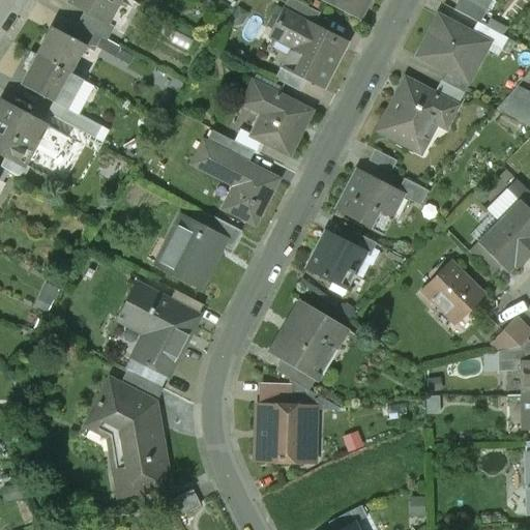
[(106,23),(117,0),(70,0),(68,4),(85,12),(105,24),(106,23)]
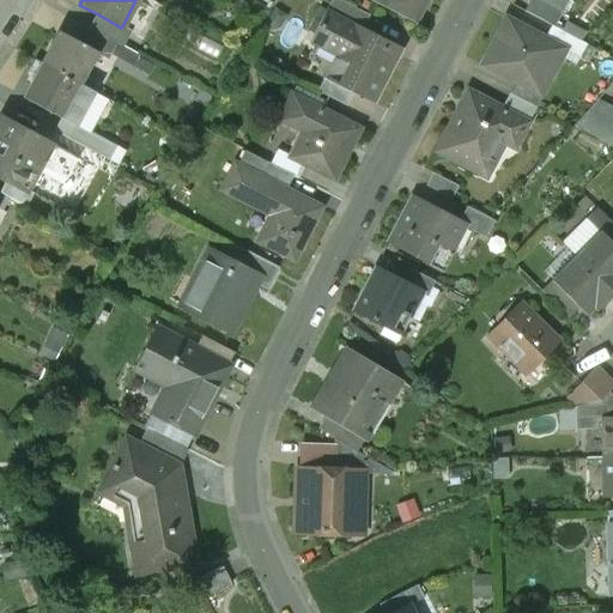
[(338,0),(332,0),(327,11),(363,29),(369,16),(338,0)]
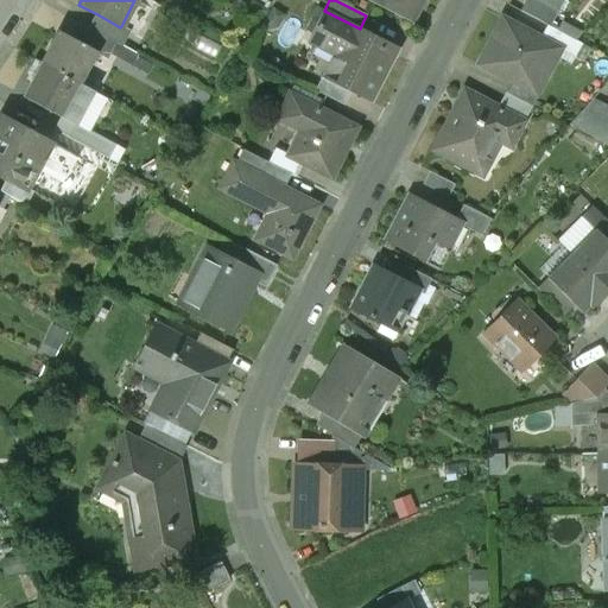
[(366,0),(410,21),(420,0),(366,0)]
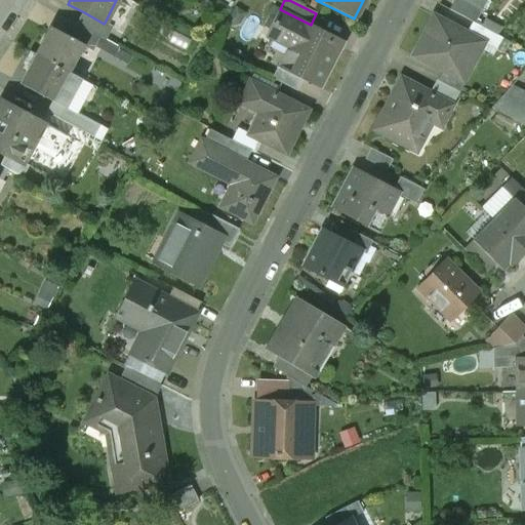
[(453,0),(449,9),(474,23),(481,11),(474,7),(459,0),(453,0)]
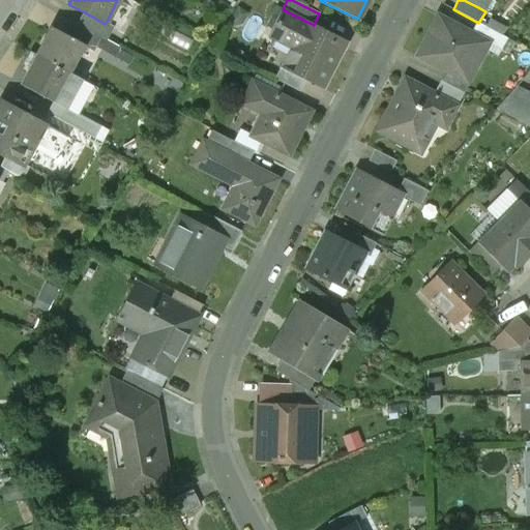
[(314,25),(283,9),(272,30),(293,40),(278,68),(304,81),(322,90),(347,42),(314,25)]
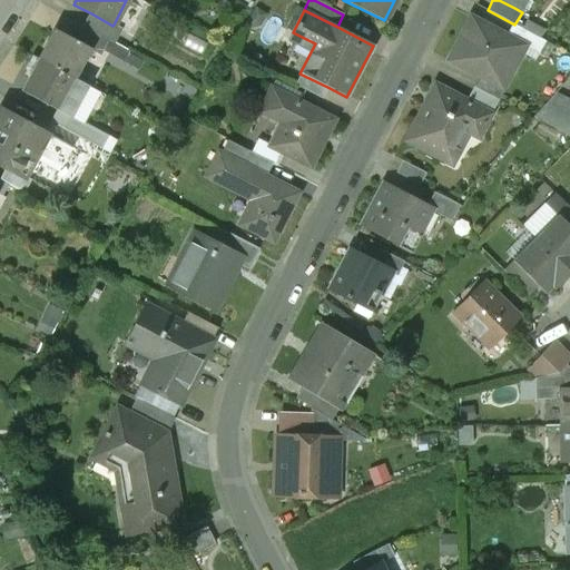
[(91,13),(84,27),(107,40),(115,26),(114,25),(112,26),(91,13)]
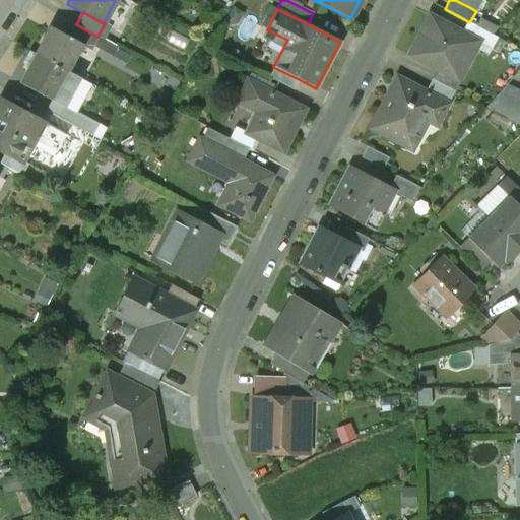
[(464,33),(428,15),(408,55),(437,69),(447,74),(448,73),(456,56),(469,62),(478,44),(479,42),(464,34),(464,33)]
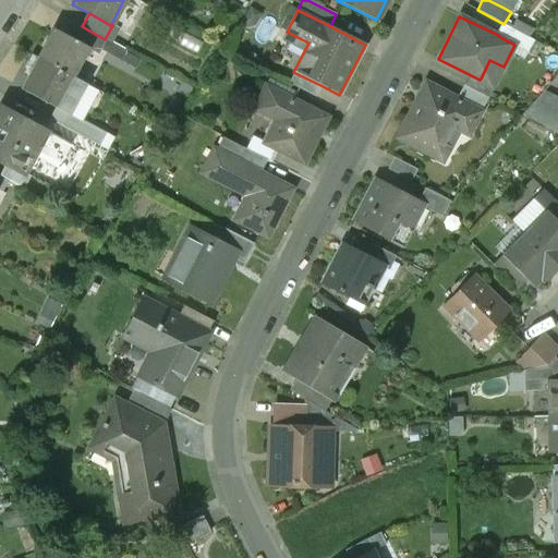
[(504,24),(498,35),(498,36),(514,45),(513,47),(528,53),(534,40),(504,24)]
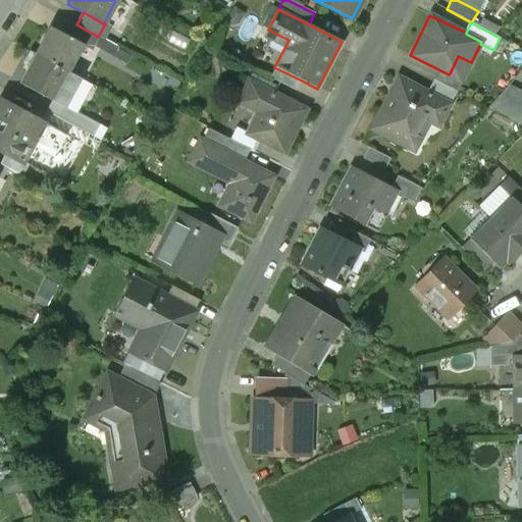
[(76,24),(69,37),(83,44),(83,46),(91,50),(98,37),(76,24)]
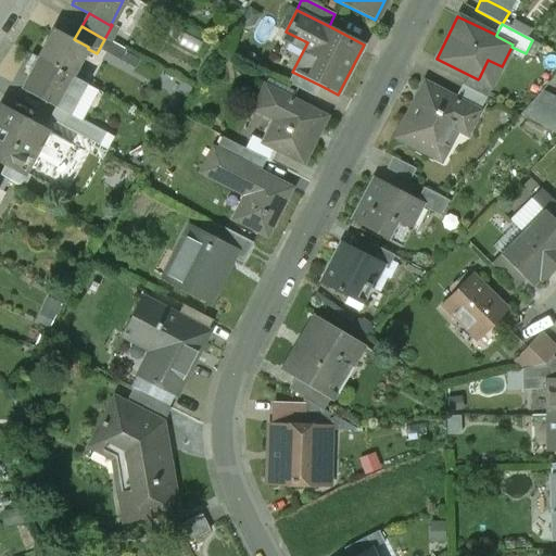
[(53,28),(38,58),(73,76),(88,49),(88,47),(74,39),(53,28)]
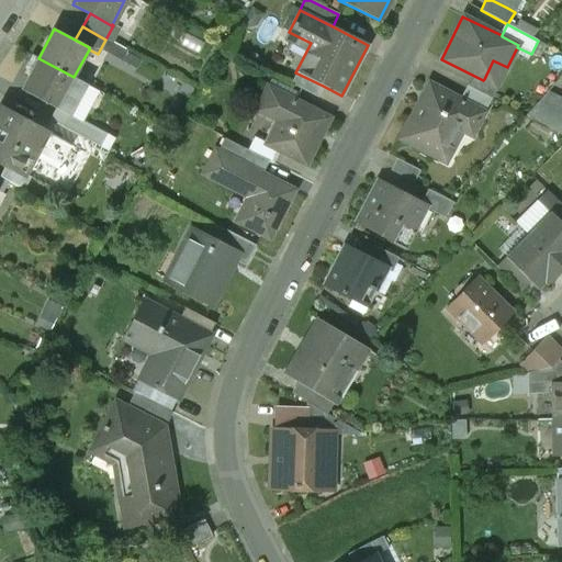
[(88,85),(74,77),(38,58),(22,90),(58,110),(70,116),(71,114),(88,85)]
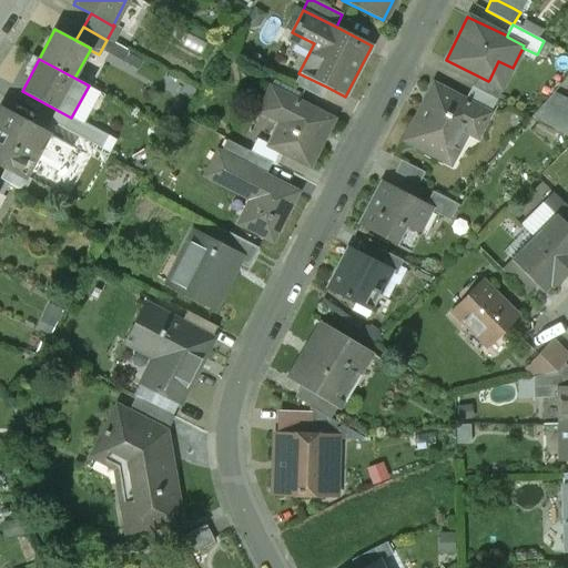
[(326,87),(298,73),(294,84),(321,99),(326,87)]
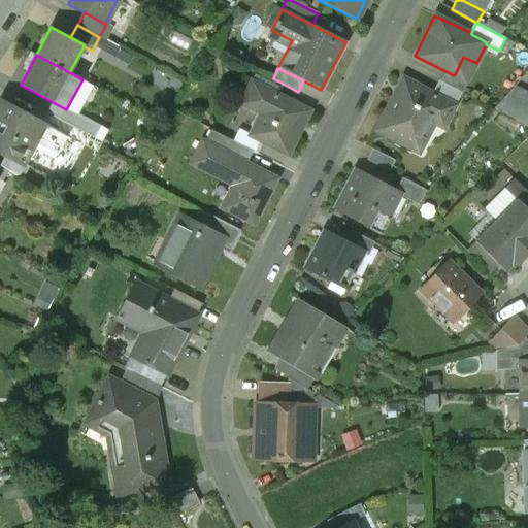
[(443,70),(438,80),(461,93),(467,80),(455,74),(454,75),(443,70)]
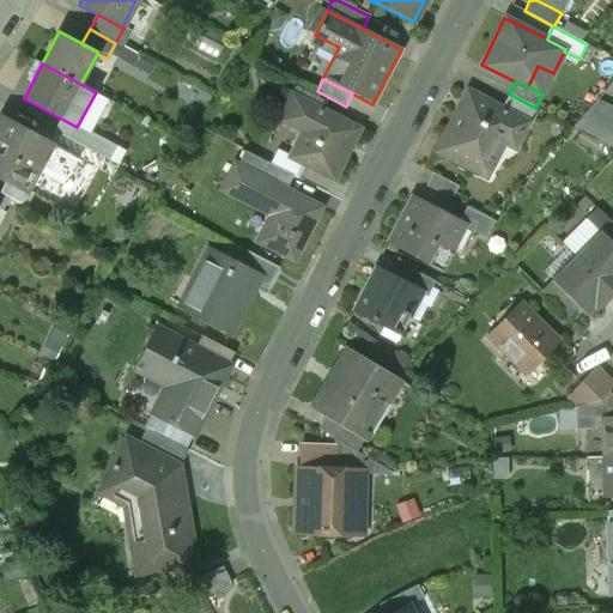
[(437,151),(480,173),(497,139),(515,147),(528,121),(501,108),(467,91),(437,151)]
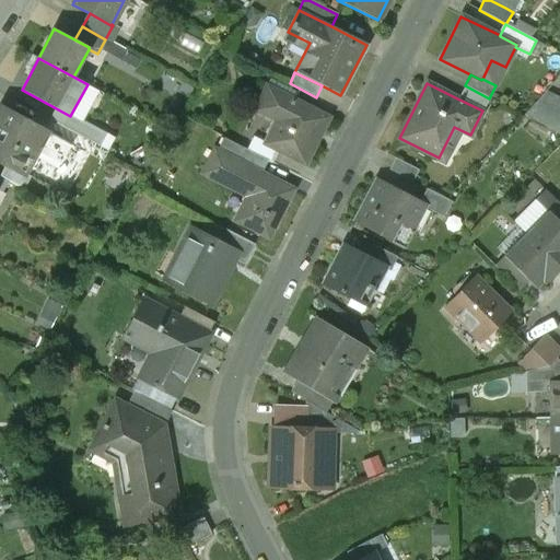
[(465,85),(457,98),(482,111),(489,98),(465,85)]
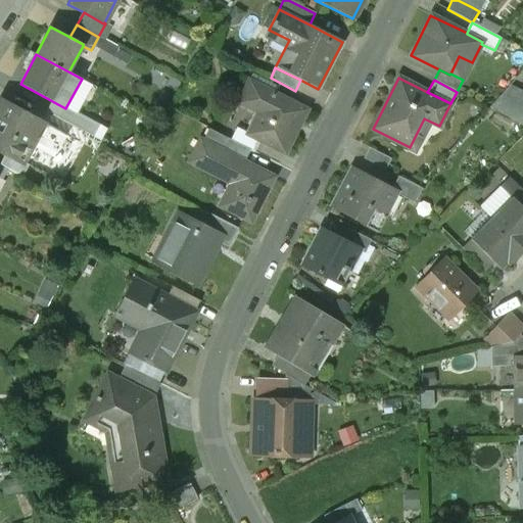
[(260,141),(285,153),(306,109),(249,81),(239,100),(258,110),(247,133),(246,134),(260,141)]
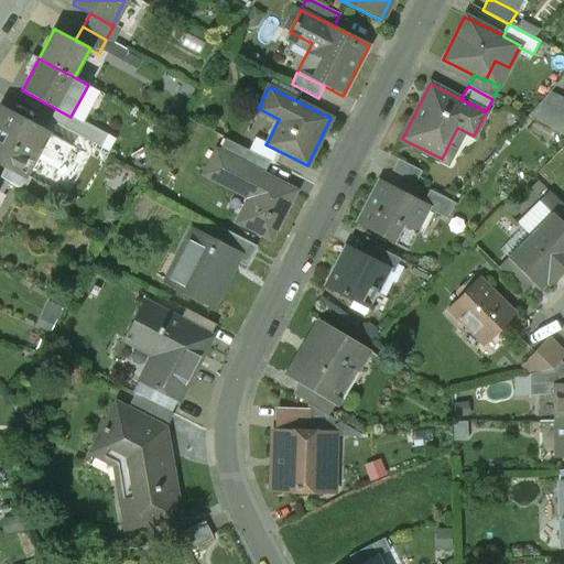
[(563,98),(550,93),(529,117),(563,134),(563,98)]
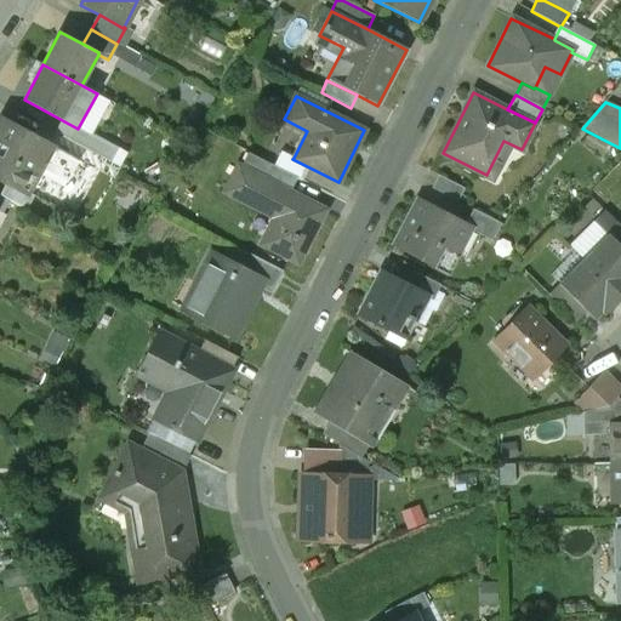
[(78,160),(1,120),(0,123),(0,180),(7,183),(28,194),(29,193),(43,166),(67,180),(78,160)]
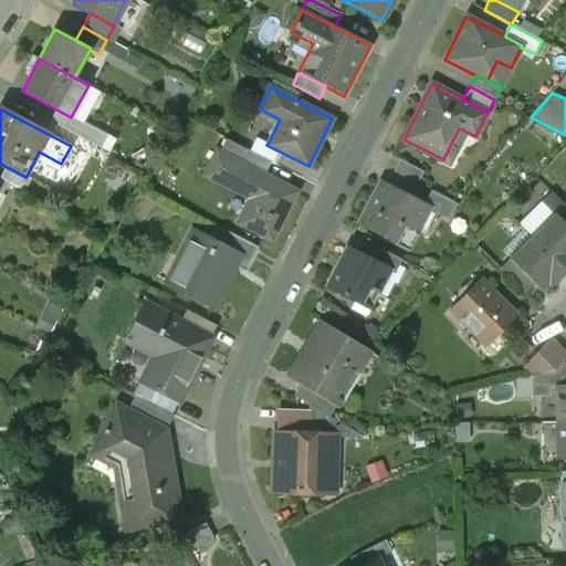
[(71,117),(59,111),(53,123),(101,148),(107,135),(72,115),(71,117)]
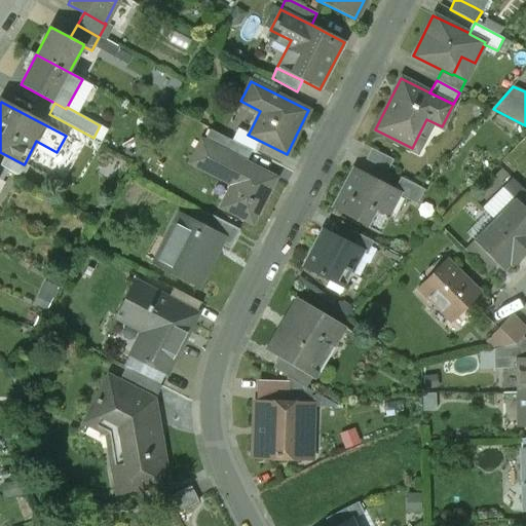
[(248,135),(249,134),(237,127),(231,141),(251,151),(257,153),(262,142),(248,135)]
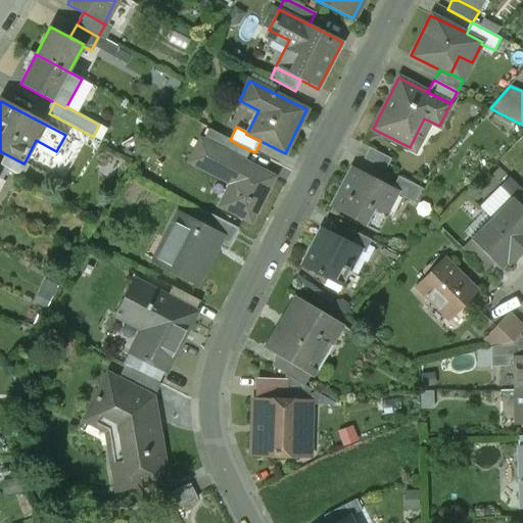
[(227,138),(221,150),(243,162),(249,150),(230,140),(227,138)]
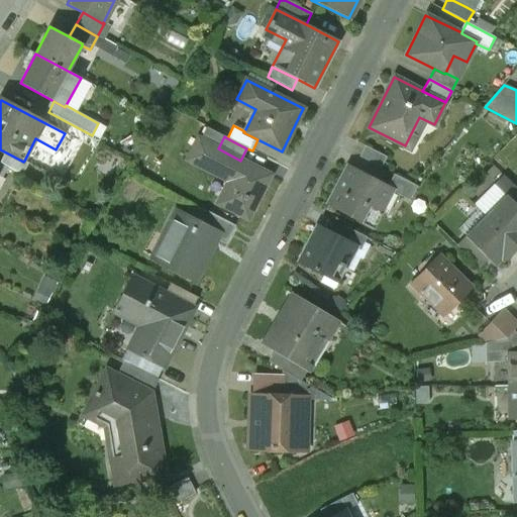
[(218,148),(198,138),(187,160),(229,182),(218,204),(247,219),(270,175),(240,161),(218,148)]
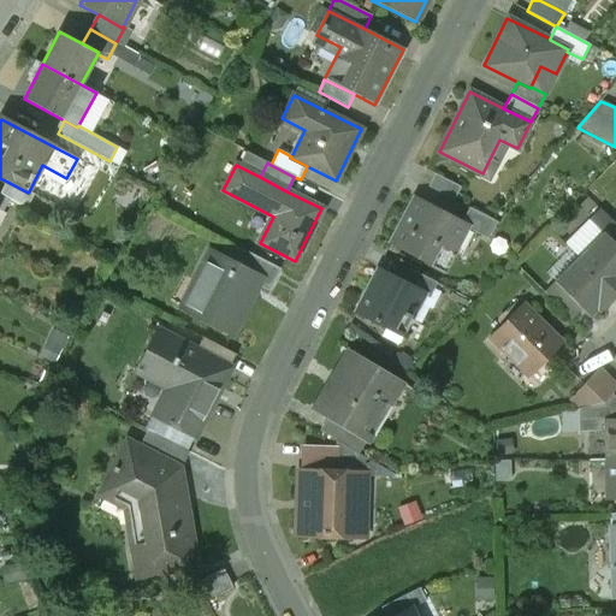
[(428,187),(454,200),(461,187),(434,173),(428,187)]
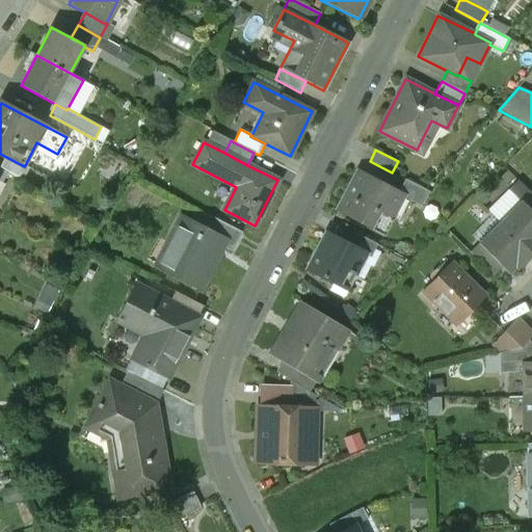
[(0,168),(8,173),(23,180),(29,168),(25,165),(24,166),(6,157),(0,168)]
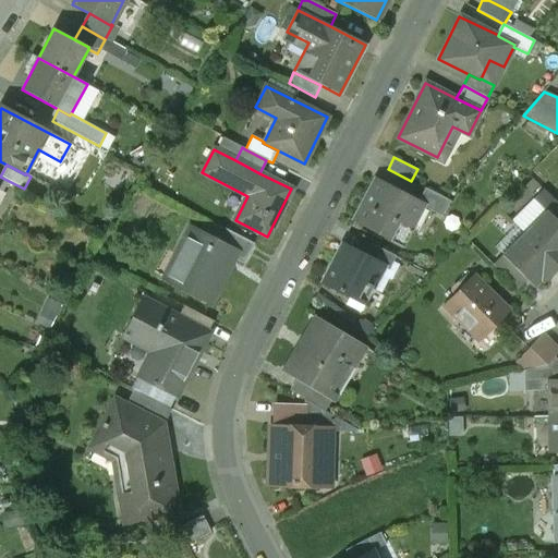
[(0,176),(0,191),(2,193),(9,181),(0,177),(0,176)]
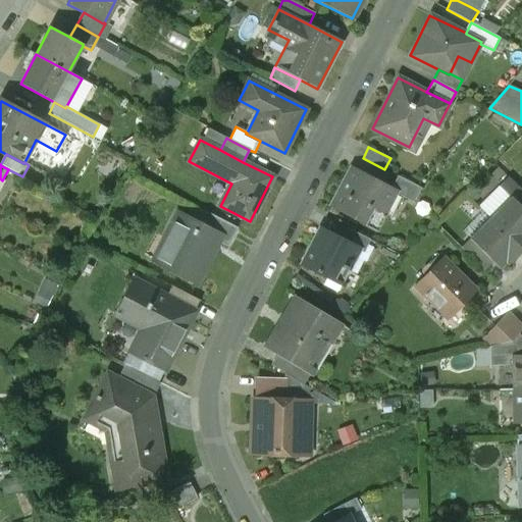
[(330,206),(377,228),(395,193),(396,191),(390,189),(350,167),(330,206)]
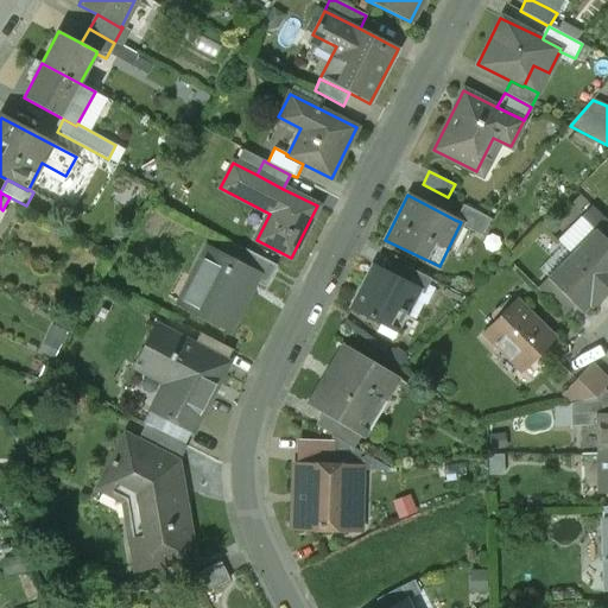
[(462,206),(455,220),(461,222),(460,225),(482,235),(491,219),(462,206)]
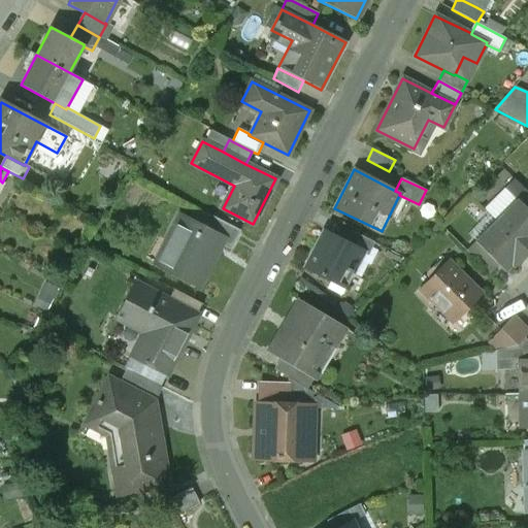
[(485,208),(496,221),(518,199),(527,209),(527,192),(515,178),(485,208)]
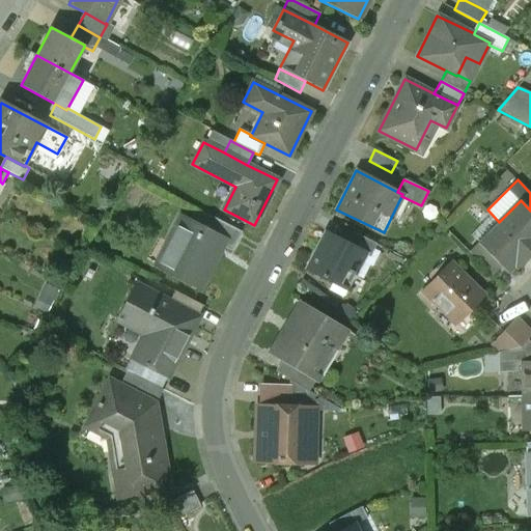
[(530,211),(521,200),(499,222),(530,252),(530,251),(530,211)]
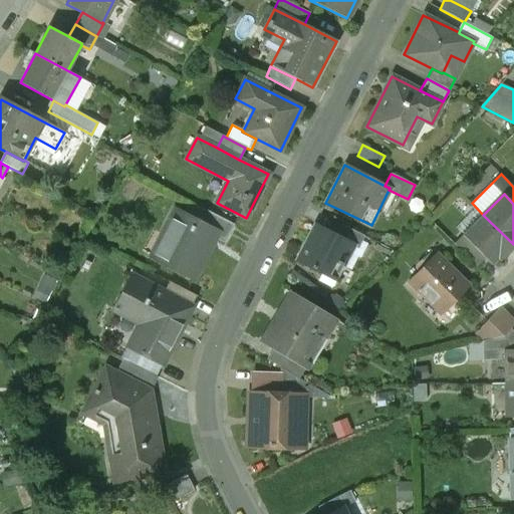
[(149,258),(195,281),(216,239),(207,234),(210,226),(202,222),(174,208),(149,258)]
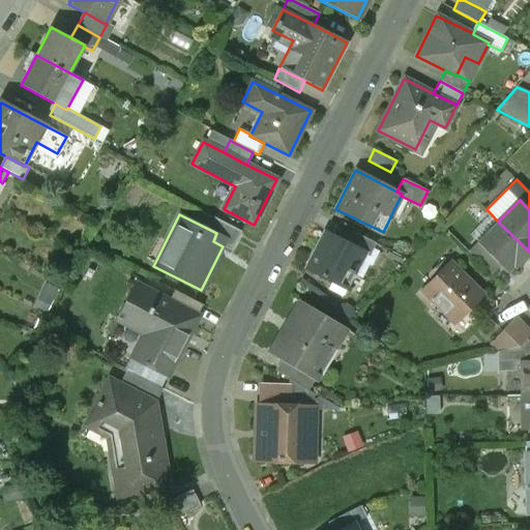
[(213,241),(223,246),(231,251),(240,232),(213,217),(208,229),(216,233),(213,241)]
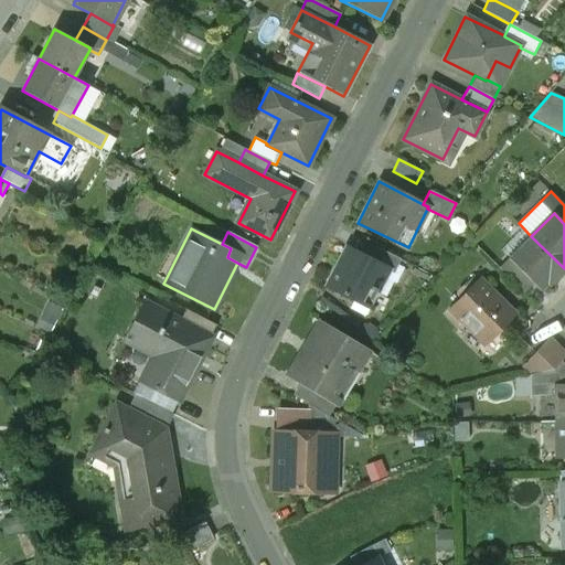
[(541,291),(564,268),(531,236),(509,258),(533,284),(541,291)]
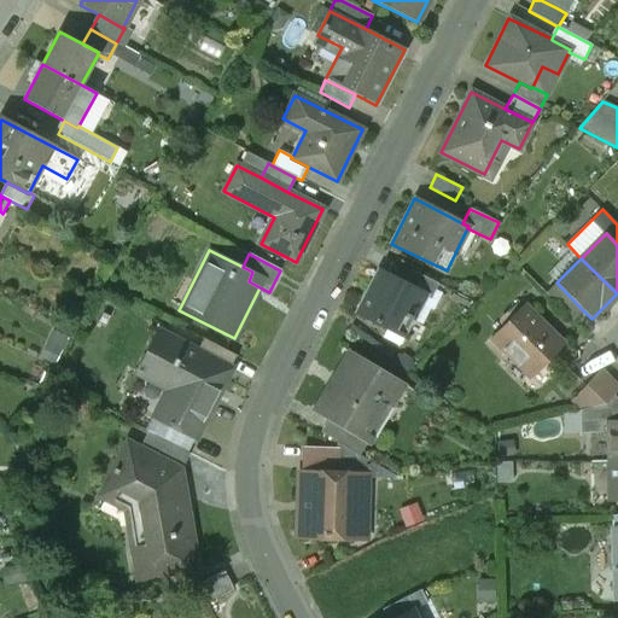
[(356,313),(404,337),(425,297),(426,295),(404,284),(406,283),(378,269),(356,313)]
